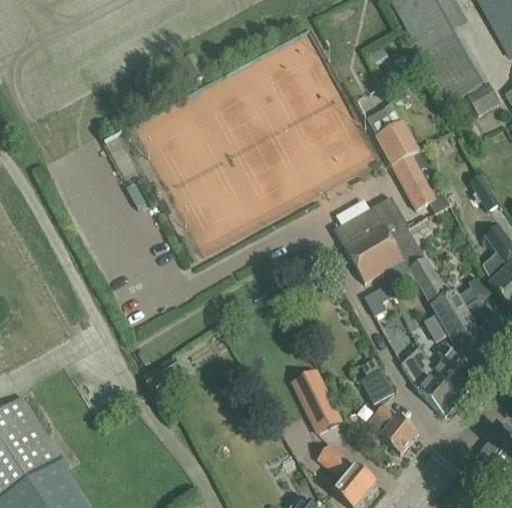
[(390,0),(419,52),(420,51),(449,103),(465,93),(478,115),(500,102),(458,28),(468,22),(455,0),(390,0)]
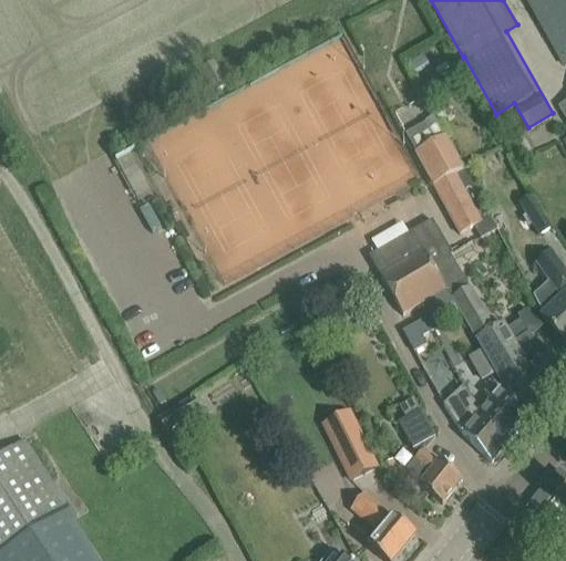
[(530,0),(564,59),(565,56),(565,0),(530,0)]
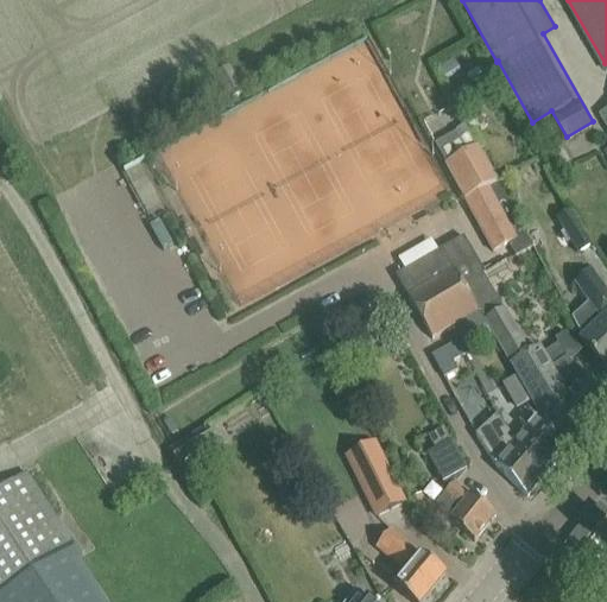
[(467,122),(435,140),(493,247),(509,240),(516,252),(532,242),(478,141),(467,122)]
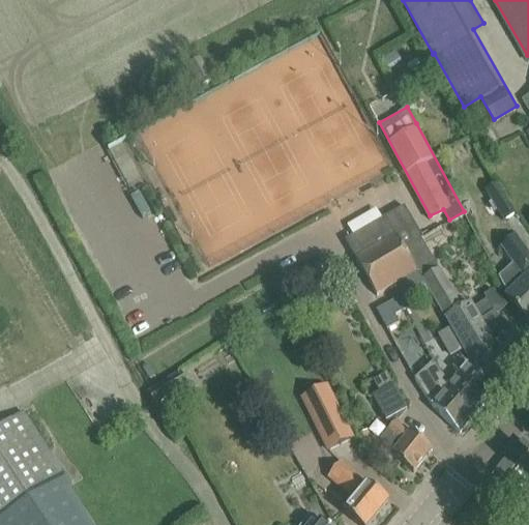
[(502,217),(513,210),(496,181),(485,187),(502,217)]
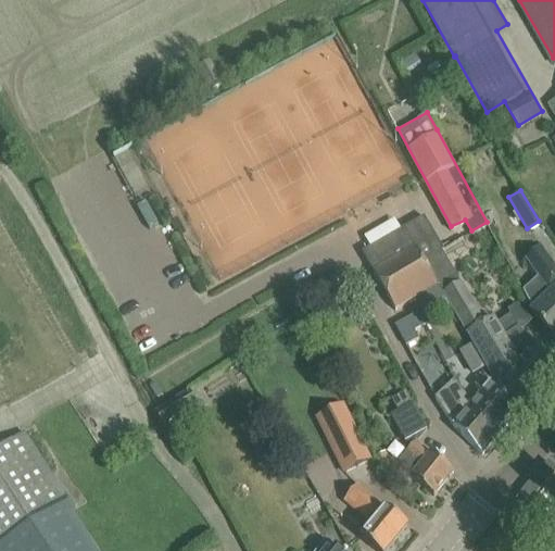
[(424,212),(402,225),(361,248),(371,266),(413,243),(421,259),(442,249),(442,247),(443,246),(424,212)]
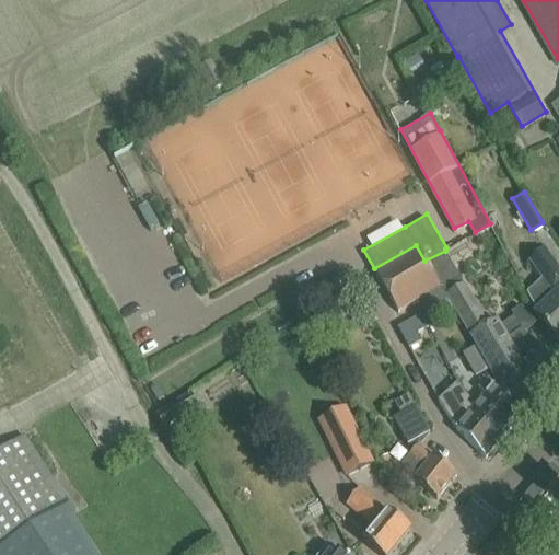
[(439,285),(424,261),(416,245),(374,268),(397,309),(419,296),(439,285)]
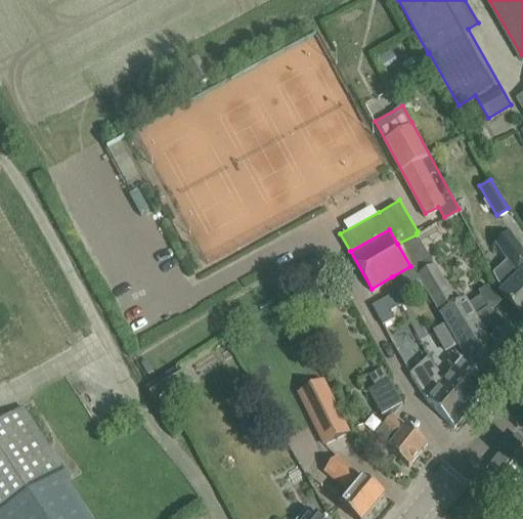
[(522,251),(509,231),(494,242),(506,257),(516,271),(522,265),(522,251)]
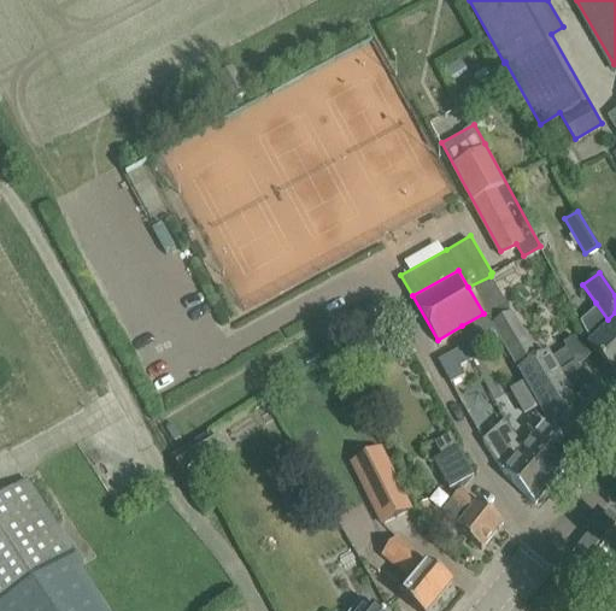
[(512,309),(510,309),(491,276),(468,287),(484,313),(491,327),(493,325),(546,415),(570,457),(615,404),(582,368),(584,366),(567,344),(552,353),(549,348),(534,356),(531,348),(534,347),(512,309)]
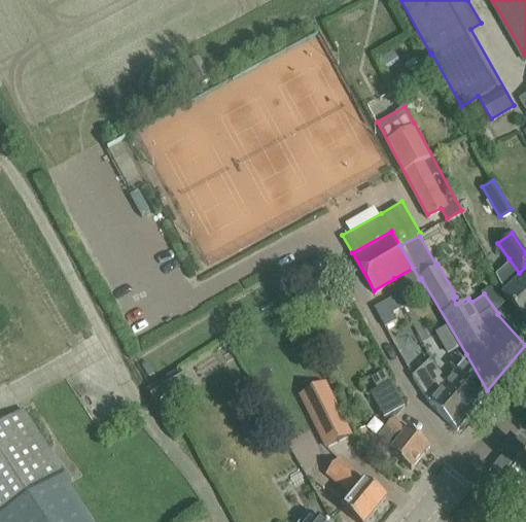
[(525,267),(519,273),(509,258),(501,266),(495,272),(498,279),(504,287),(500,290),(506,300),(525,319),(525,267)]
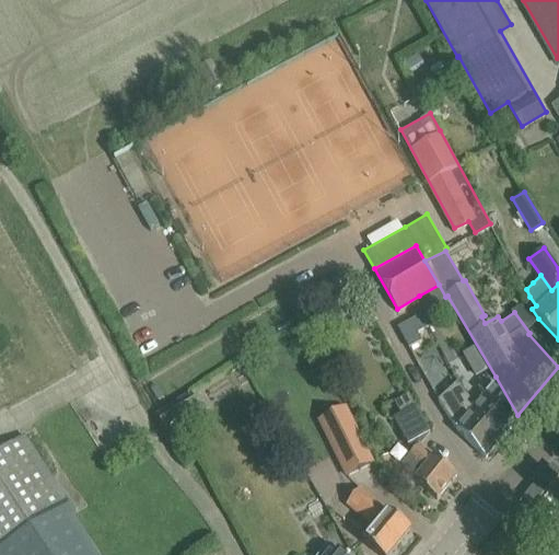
[(445,297),(439,285),(419,296),(427,308),(445,297)]
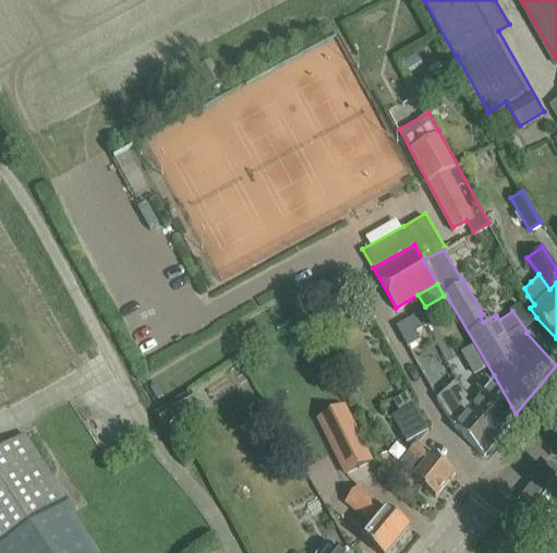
[(421,309),(414,312),(396,323),(407,343),(420,336),(415,328),(427,321),(421,309)]
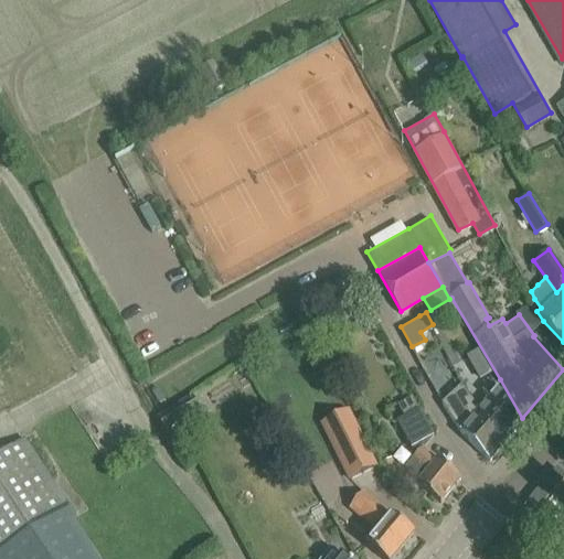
[(471,415),(479,405),(468,394),(463,379),(442,399),(459,428),(489,458),(501,442),(471,415)]
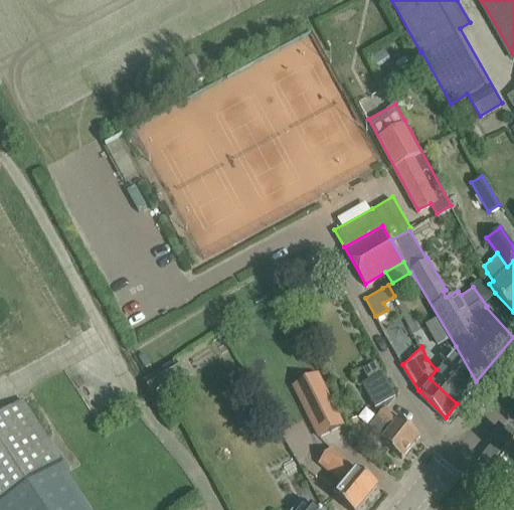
[(476,381),(456,346),(437,369),(430,378),(457,403),(476,381)]
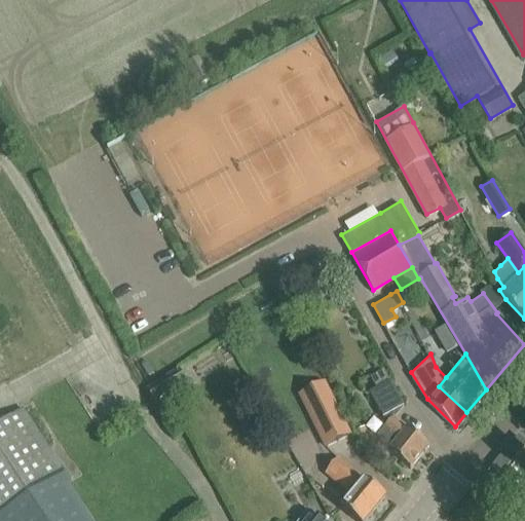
[(383,366),(370,373),(376,384),(369,388),(382,414),(403,402),(383,366)]
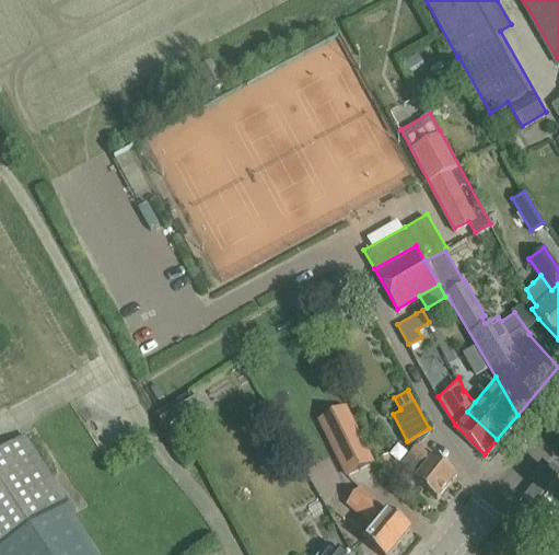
[(345,404),(318,417),(345,472),(371,460),(345,404)]
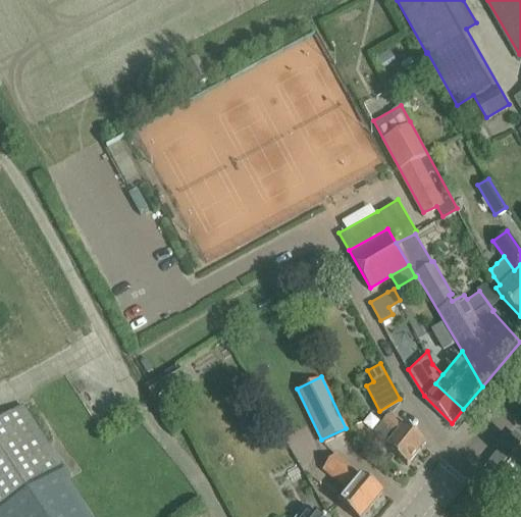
[(93,516),(67,476),(70,474),(22,402),(0,415),(0,516),(93,516)]
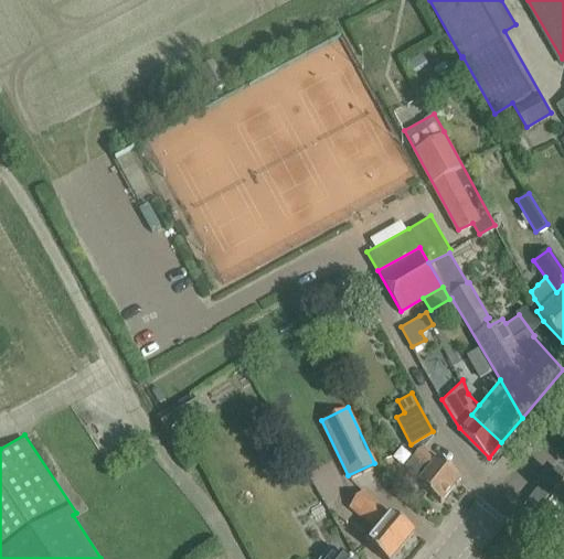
[(439,500),(459,475),(421,443),(401,468),(439,500)]
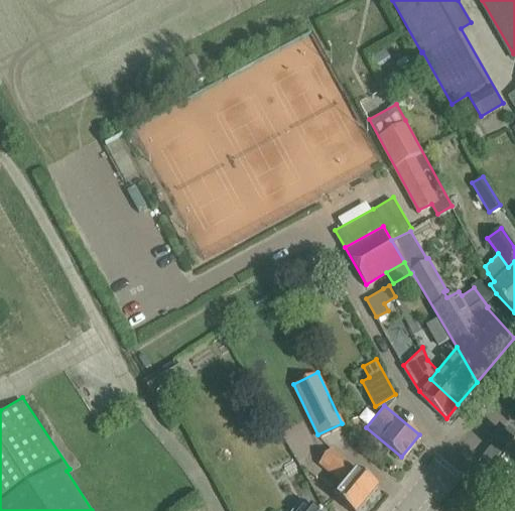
[(331,445),(319,460),(345,481),(333,495),(340,500),(353,510),(356,510),(378,485),(356,467),(335,449),(331,445)]
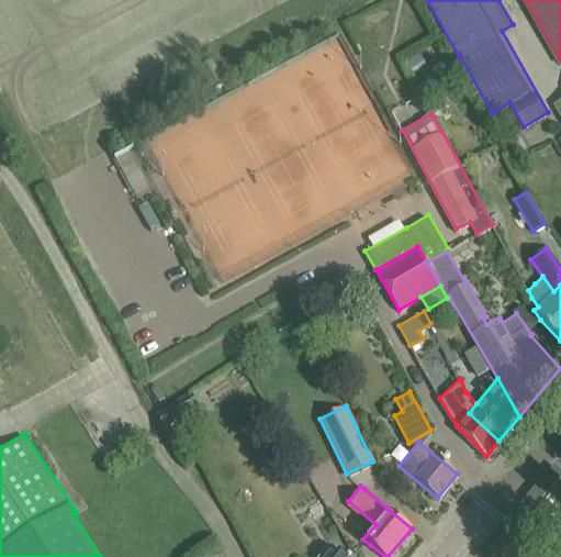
[(348,556),(344,554),(339,549),(338,550),(327,541),(315,556),(348,556)]
